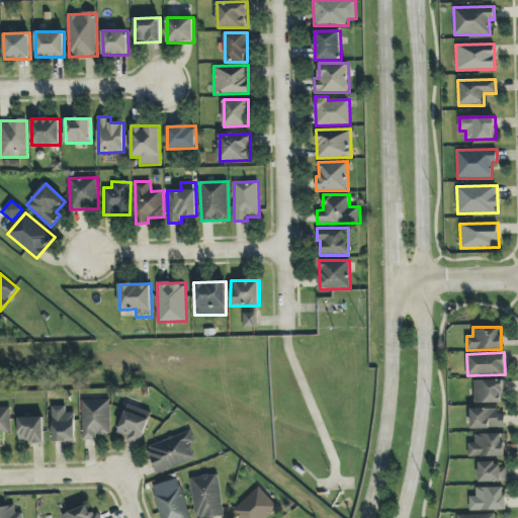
[(504,403),(503,379),(475,380),(475,404),(504,403)]
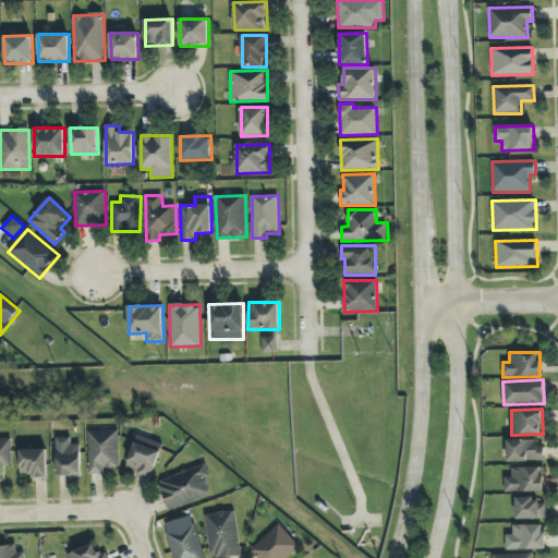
[(89,474),(105,474),(105,468),(119,468),(119,429),(88,431),(89,474)]
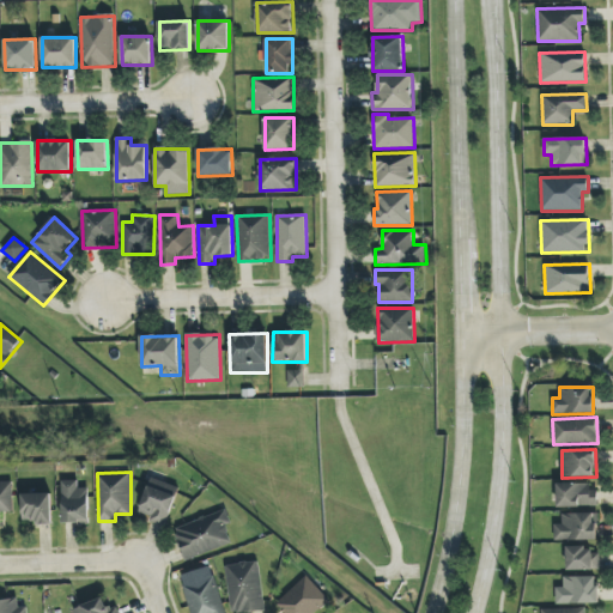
[(90,523),(89,489),(78,489),(78,480),(61,480),(62,523),(90,523)]
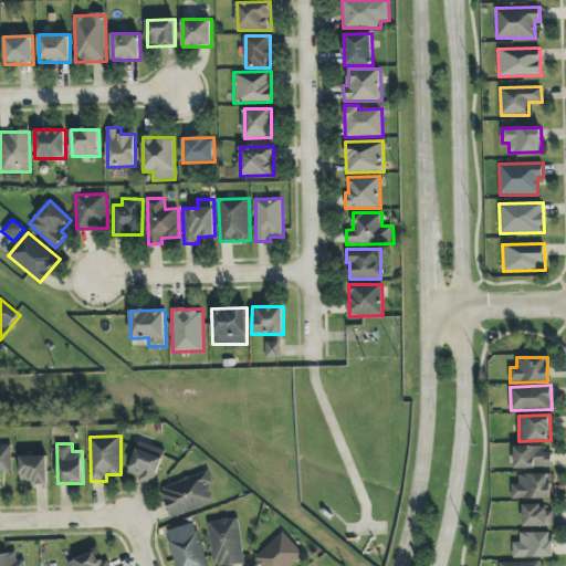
[(11,444),(0,444),(0,485),(1,486),(0,474),(0,473),(12,473),(11,444)]
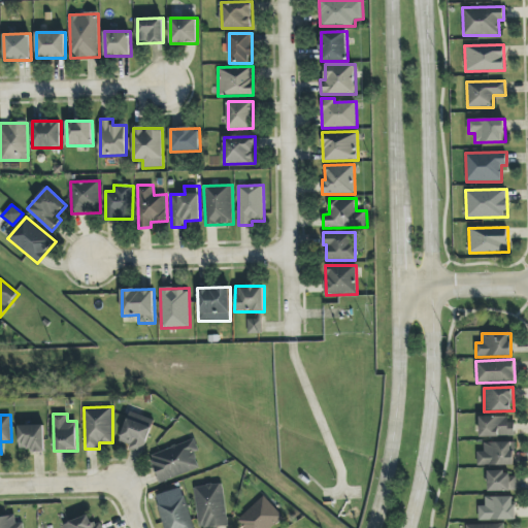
[(153,422),(128,415),(119,443),(143,452),(153,422)]
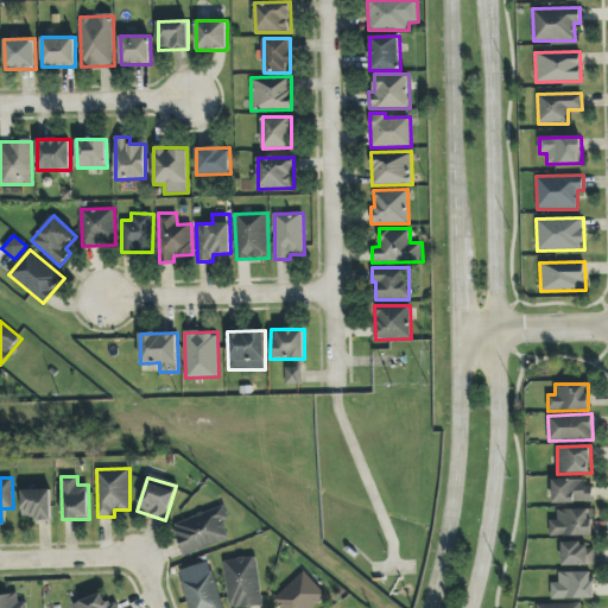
[(552,482),(553,504),(594,502),(594,481),(552,482)]
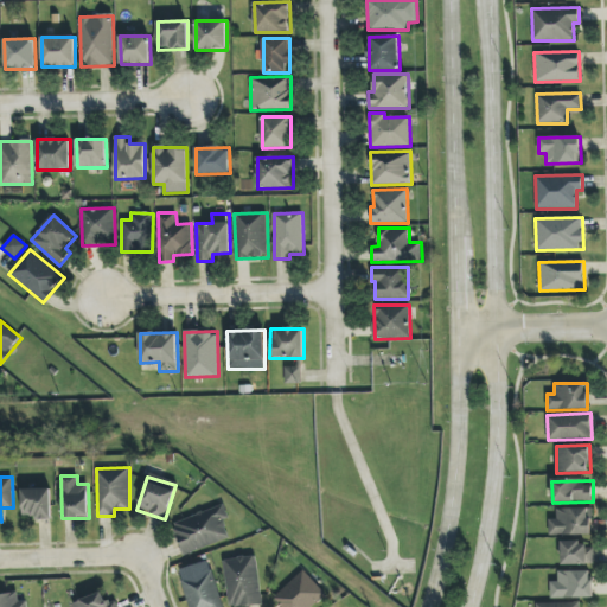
[(23,518),(52,517),(51,489),(21,490),(23,518)]
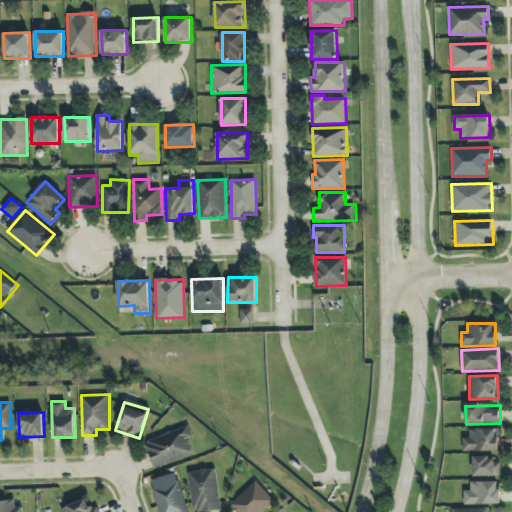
[(153,467),(193,456),(188,438),(192,437),(190,427),(145,439),(153,467)]
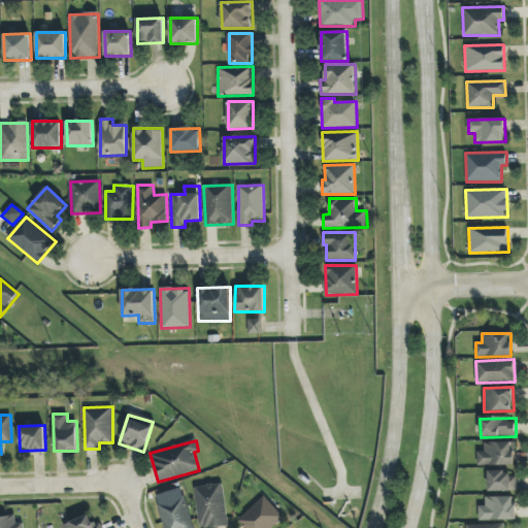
[(477,465),(513,465),(514,442),(485,442),(485,452),(477,452),(477,465)]
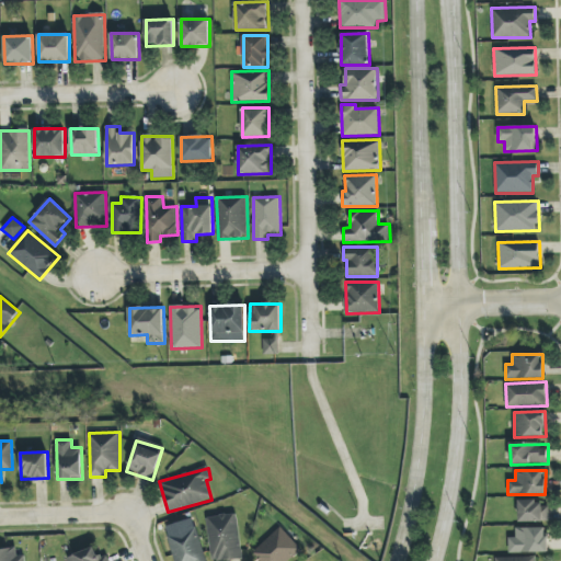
[(548,502),(518,502),(519,522),(548,522),(548,502)]
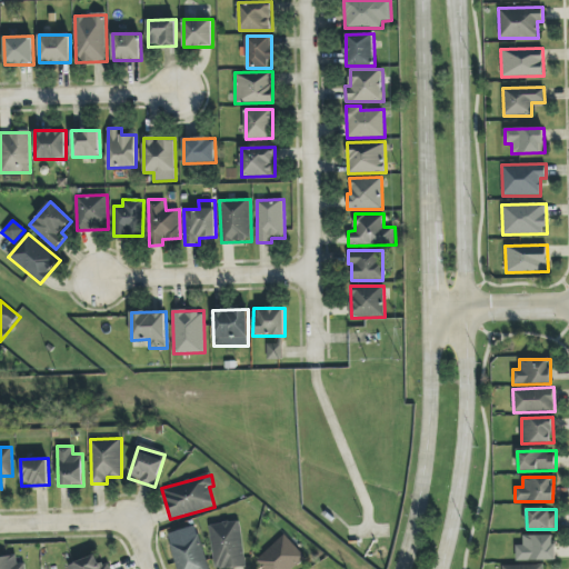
[(223,568),(247,566),(240,520),(209,525),(215,568),(223,568)]
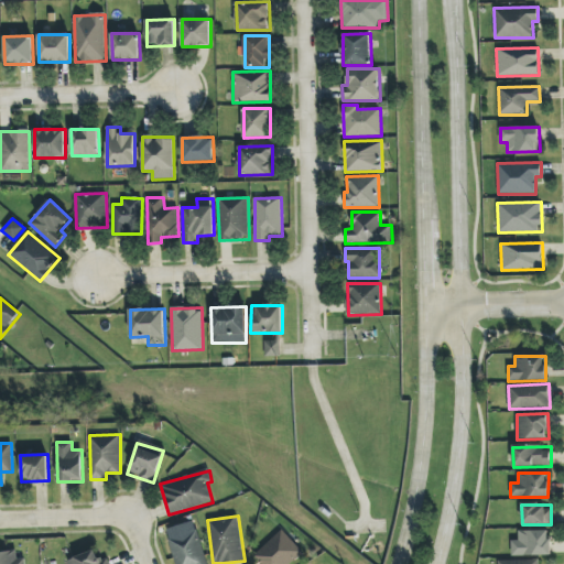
[(207,563),(197,529),(167,539),(175,563),(207,563)]
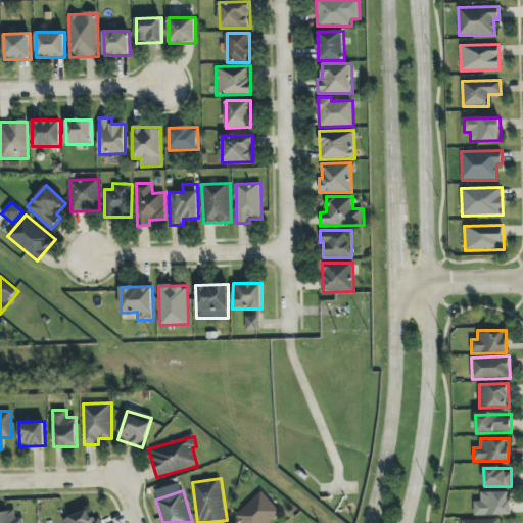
[(235,516),(242,522),(269,522),(281,512),(262,491),(235,516)]
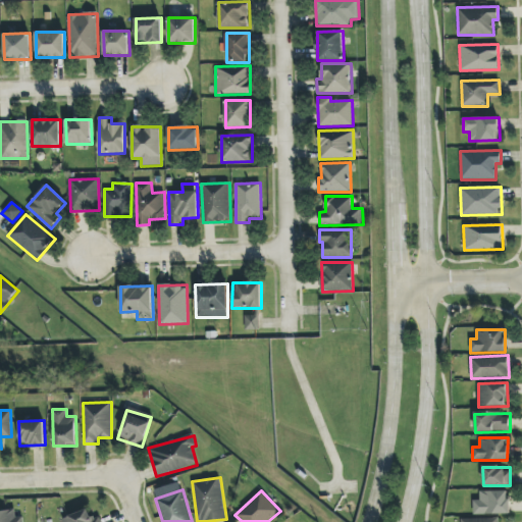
[(509,514),(509,490),(480,491),(480,500),(473,500),(474,514),(509,514)]
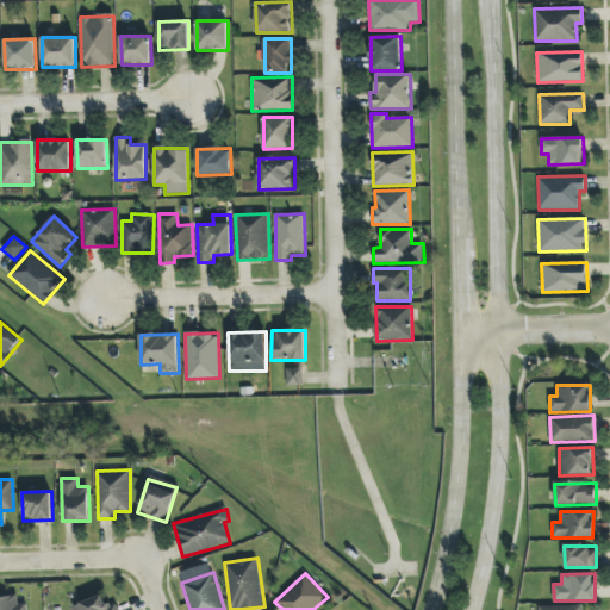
[(27,609),(27,604),(19,604),(18,596),(0,597),(0,609),(27,609)]
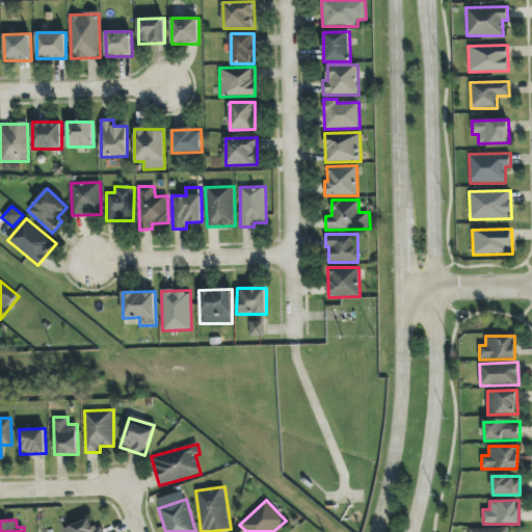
[(65,531),(103,531),(102,525),(92,528),(89,520),(64,528),(65,531)]
